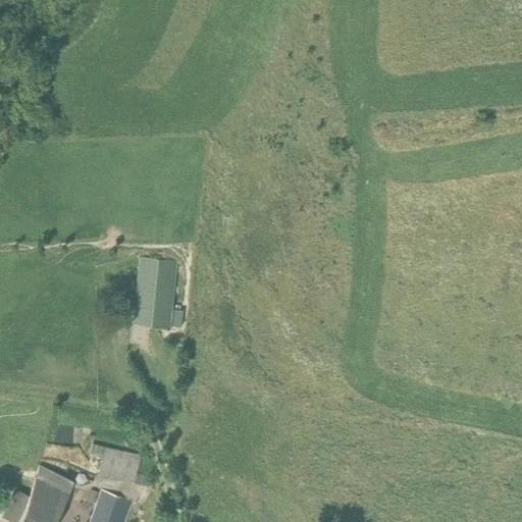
[(132,323),(170,328),(177,263),(139,259),(132,323)]
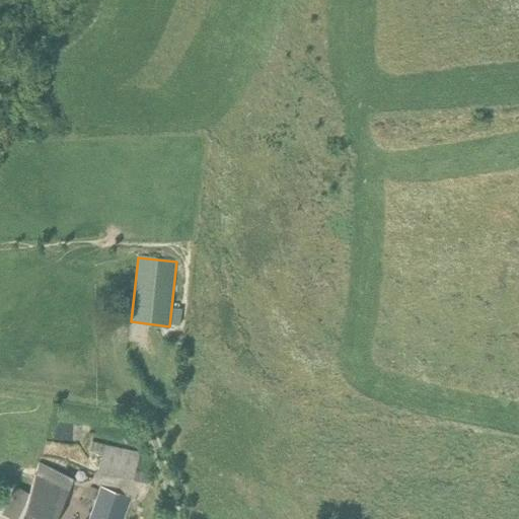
[(96,473),(133,483),(135,471),(140,454),(92,442),(89,452),(101,455),(96,473)]
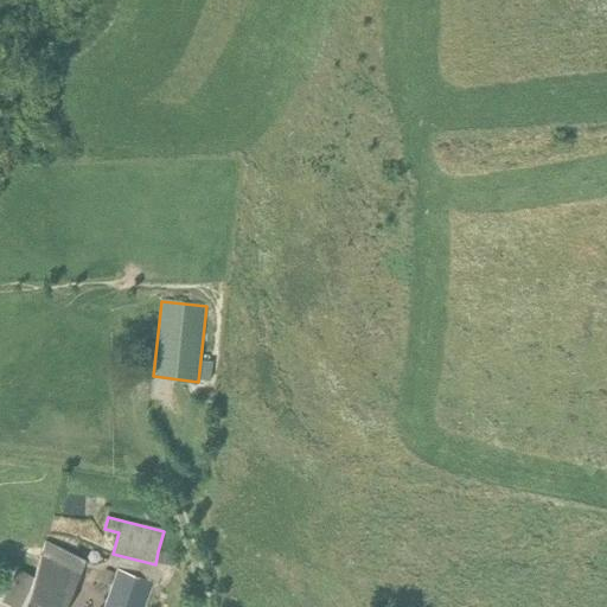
[(63,606),(64,605),(85,561),(46,542),(32,576),(19,569),(18,568),(12,580),(2,601),(13,606),(63,606)]
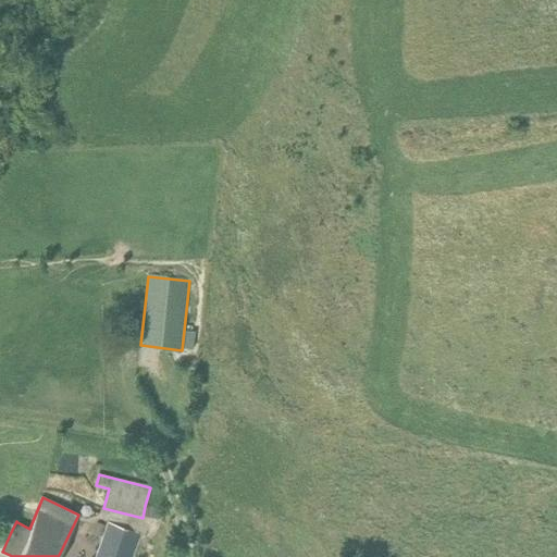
[(145,506),(143,518),(156,521),(159,510),(145,506)]
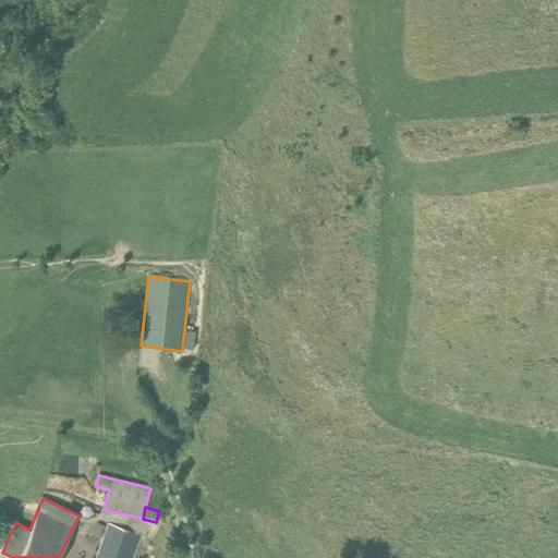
[(92,535),(100,538),(105,526),(97,523),(92,535)]
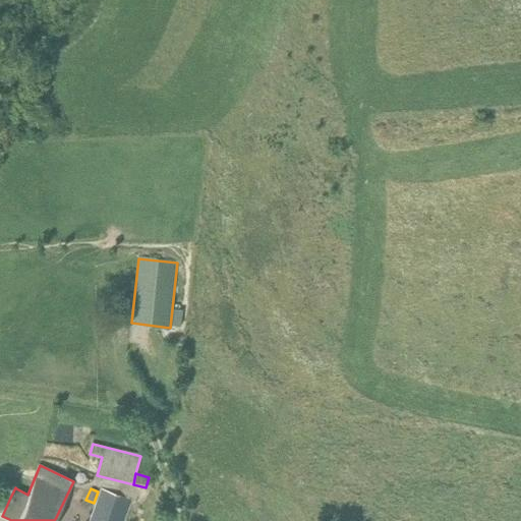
[(123,520),(131,501),(100,490),(89,520),(123,520)]
